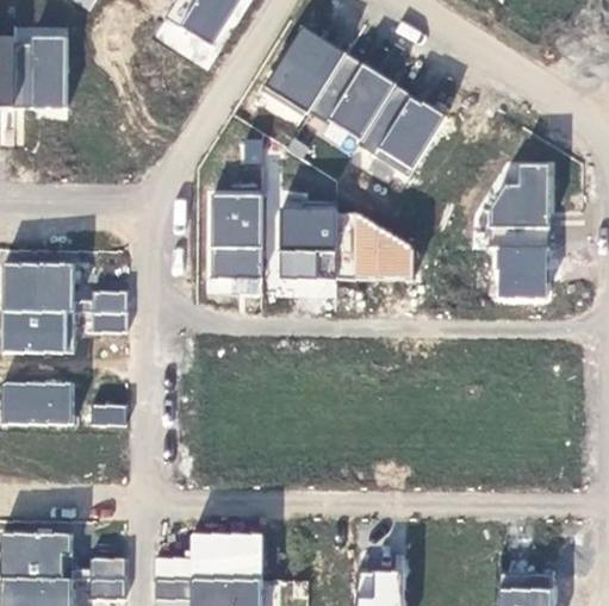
[(174,0),(174,1),(165,17),(212,47),(241,0),(174,0)]
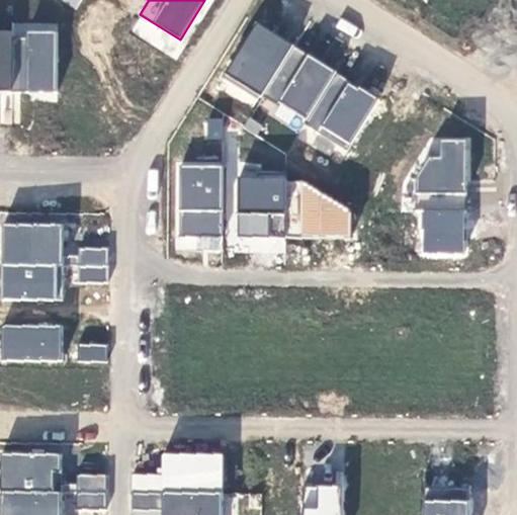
[(225,73),(261,96),(262,95),(293,45),(257,21),(225,73)]
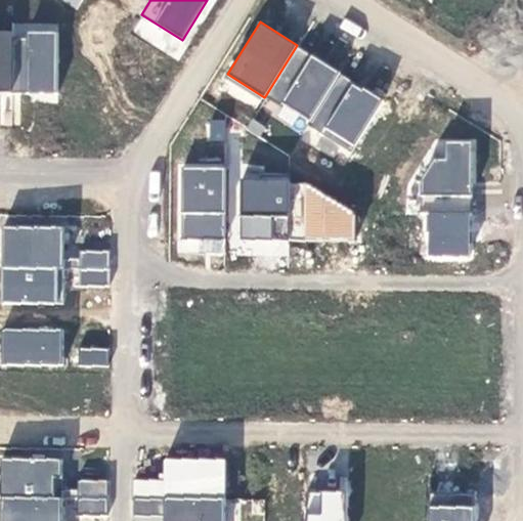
[(0,91),(11,92),(11,36),(11,31),(0,30),(0,91)]
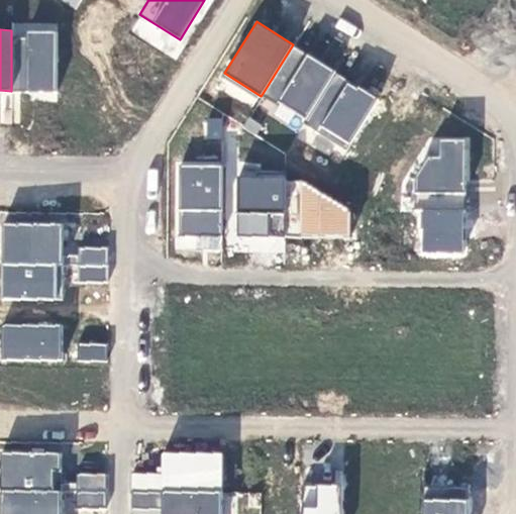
[(11,35),(11,91),(56,92),(57,37),(57,30),(26,30),(26,36),(11,35)]
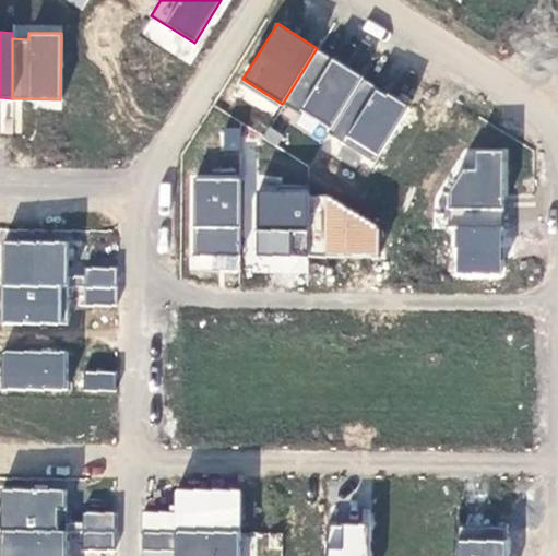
[(61,40),(60,99),(99,101),(101,56),(81,55),(82,40),(61,40)]
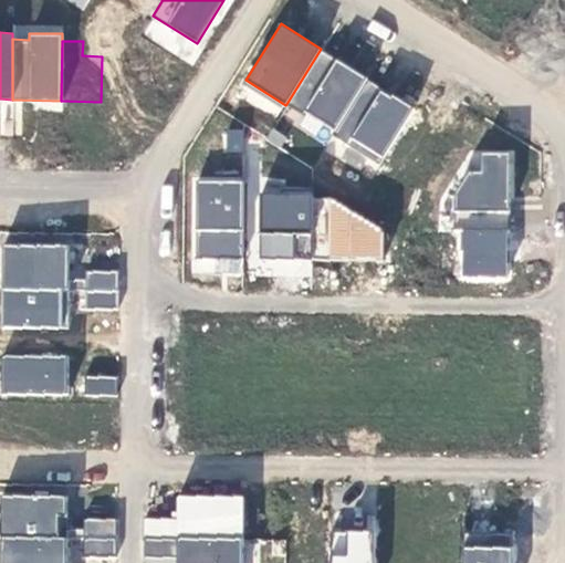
[(321,49),(286,104),(303,115),(305,112),(335,129),(367,77),(347,65),(346,68),(336,62),(337,59),(321,49)]
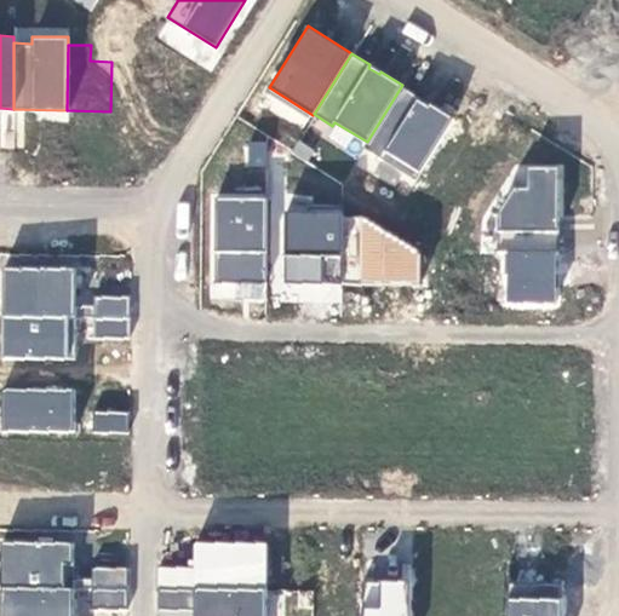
[(367,142),(365,147),(416,179),(422,168),(454,119),(430,102),(428,105),(418,98),(419,96),(402,85),(367,142)]
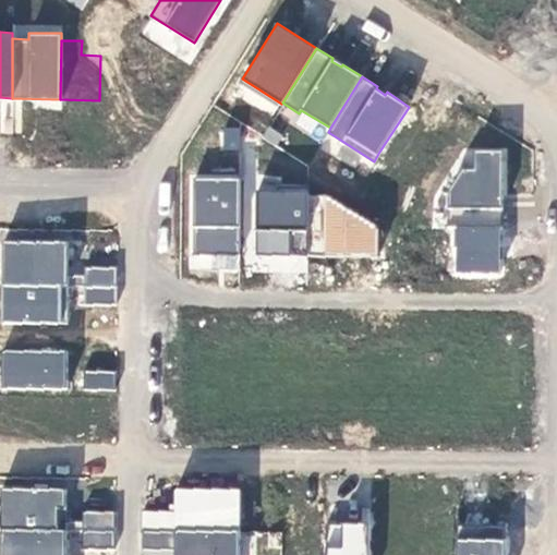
[(443,129),(409,107),(379,152),(414,173),(443,129)]
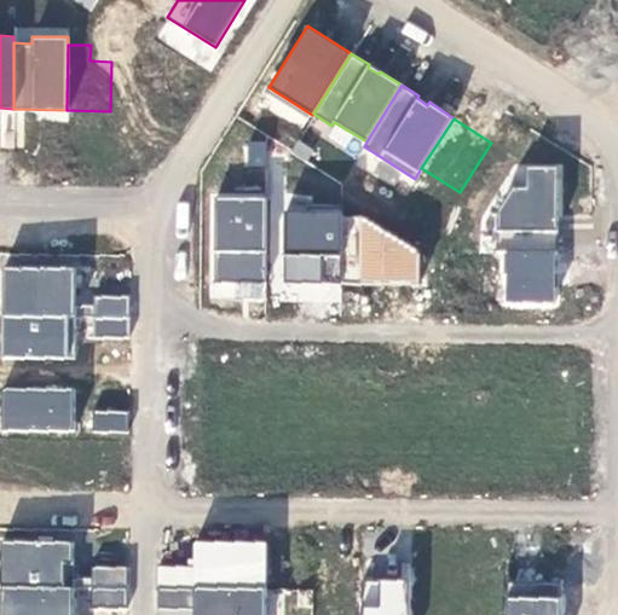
[(244,139),(246,162),(265,162),(264,138),(244,139)]
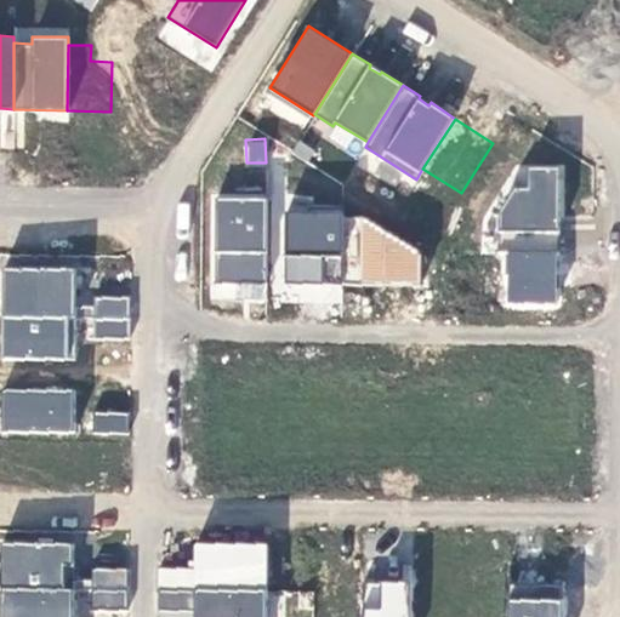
[(499,212),(499,251),(505,251),(556,252),(559,252),(559,167),(528,167),(527,188),(515,188),(499,212)]
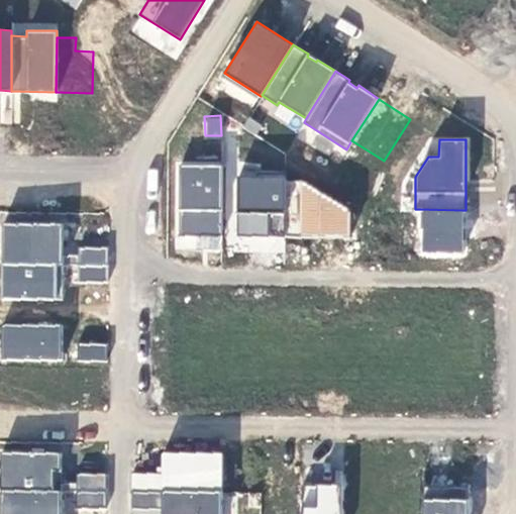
[(179,234),(221,235),(222,165),(179,165),(179,234)]
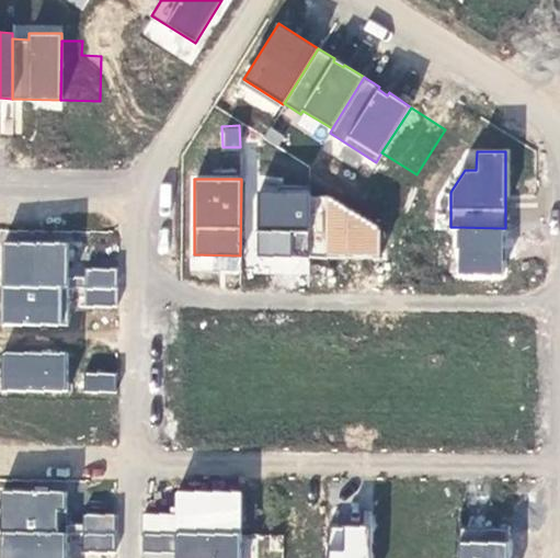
[(292,231),(309,231),(309,195),(309,188),(280,188),(280,192),(258,191),(256,255),(292,255),(292,231)]
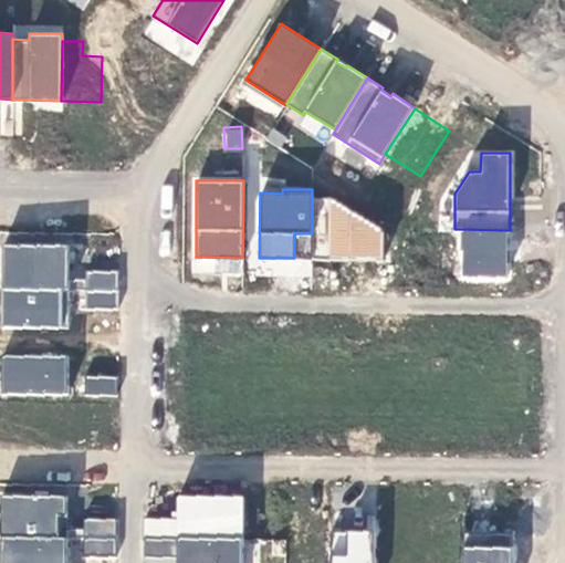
[(312,233),(312,258),(384,259),(384,230),(332,198),(312,197),(312,233)]
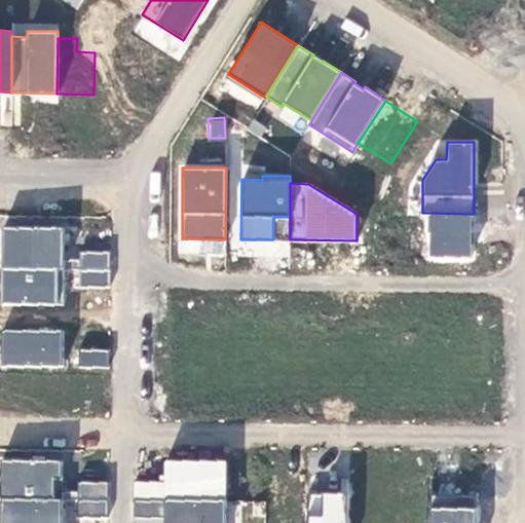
[(471,257),(471,214),(427,213),(427,231),(430,231),(429,257),(471,257)]
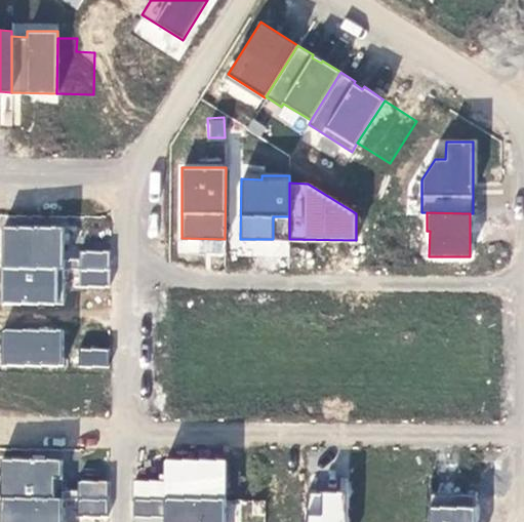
[(273,216),(273,239),(289,239),(289,216),(273,216)]
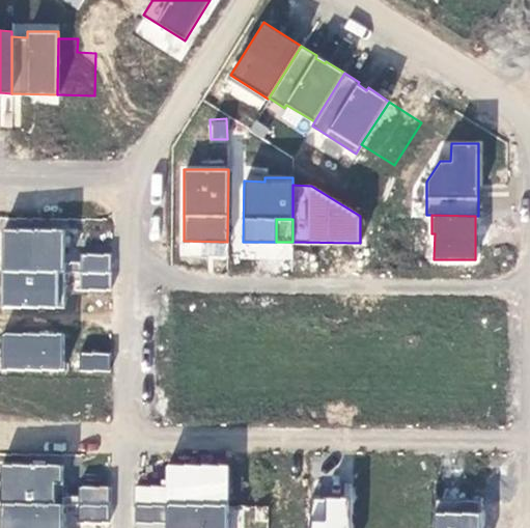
[(2,228),(2,270),(64,270),(80,270),(111,271),(111,252),(80,252),(80,265),(64,265),(64,228),(44,228),(43,233),(34,233),(34,228),(2,228)]
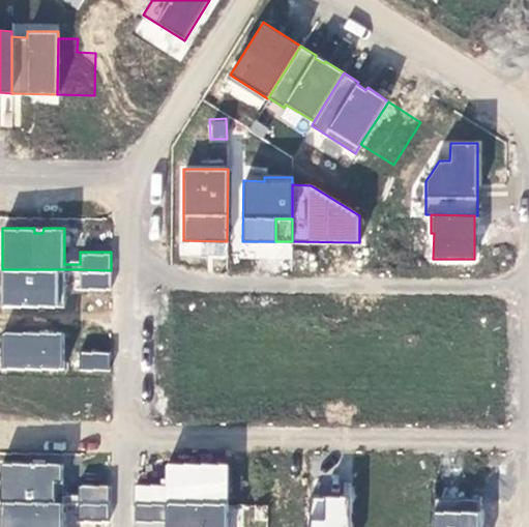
[(63,305),(64,269),(2,269),(1,305),(63,305)]
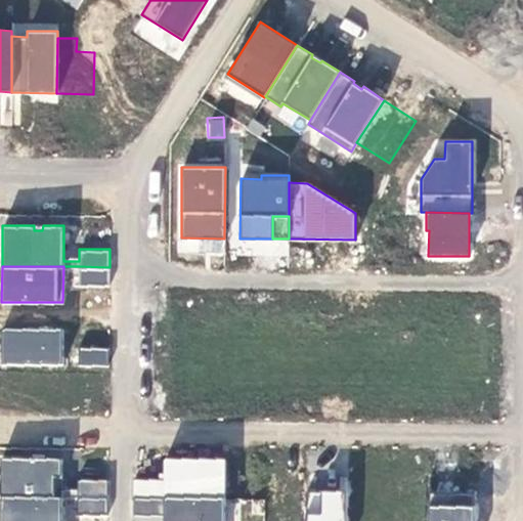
[(73,285),(110,285),(110,267),(79,266),(79,284),(74,284),(73,285)]
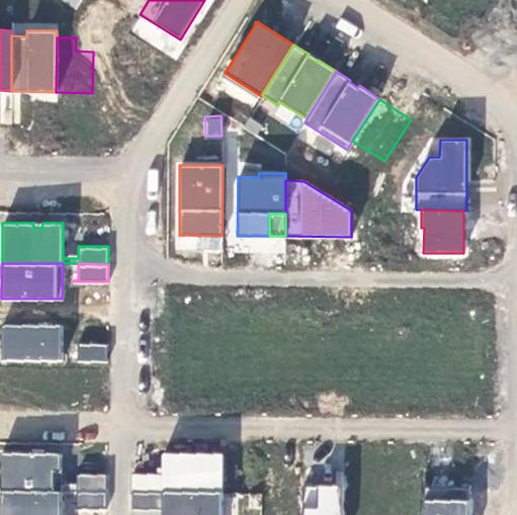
[(214,306),(203,306),(204,325),(216,325),(214,306)]
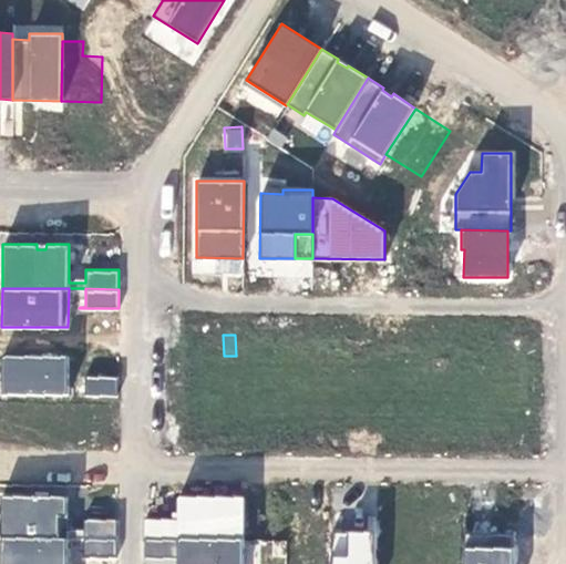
[(336,338),(327,338),(327,355),(336,355),(336,338)]
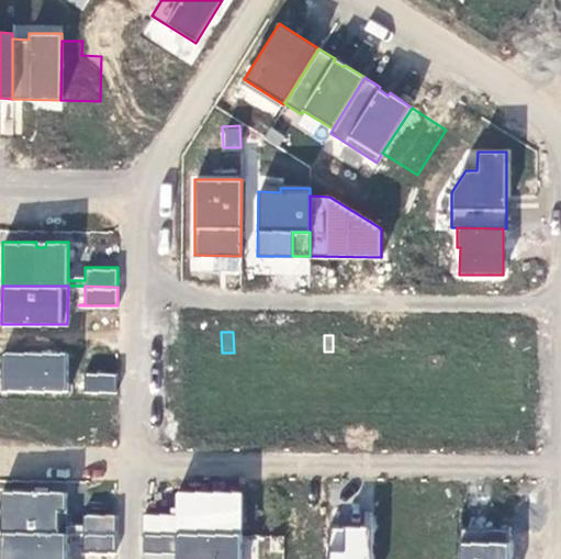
[(283,336),(273,336),(273,355),(283,355),(283,336)]
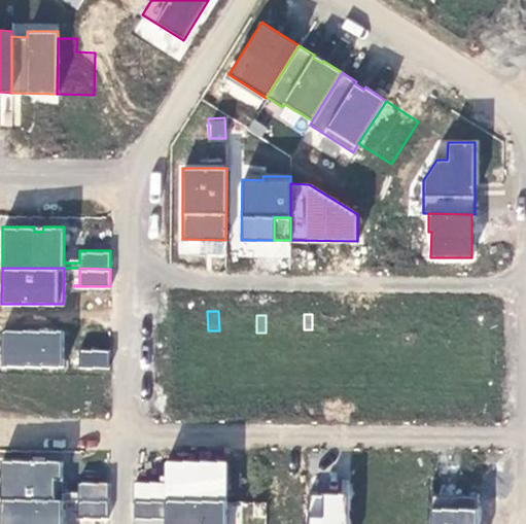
[(1,329),(1,363),(108,367),(109,348),(78,348),(78,357),(63,357),(63,329),(1,329)]
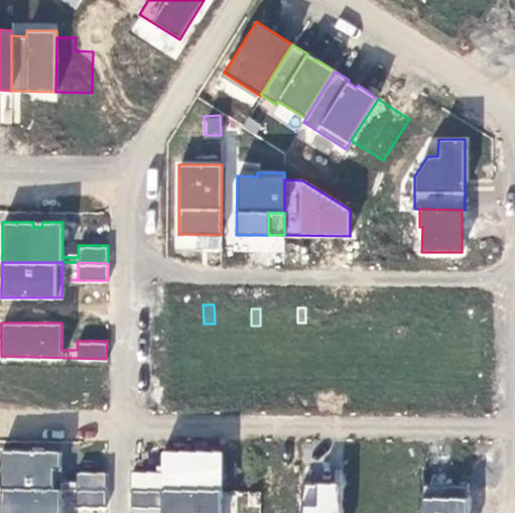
[(106,359),(1,356),(0,390),(60,391),(61,369),(76,370),(76,379),(106,380),(106,359)]
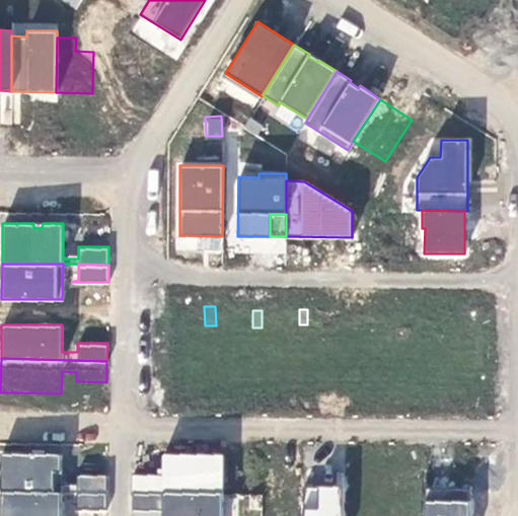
[(131,492),(223,493),(223,451),(163,450),(162,473),(132,473),(131,492)]
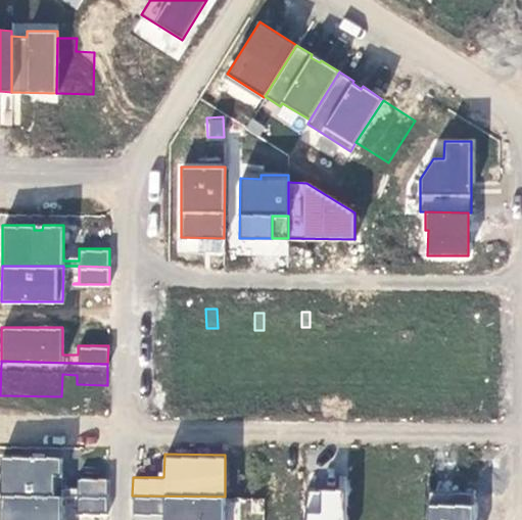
[(0,456),(0,494),(61,494),(77,494),(107,495),(107,477),(77,477),(77,487),(61,487),(61,457),(0,456)]
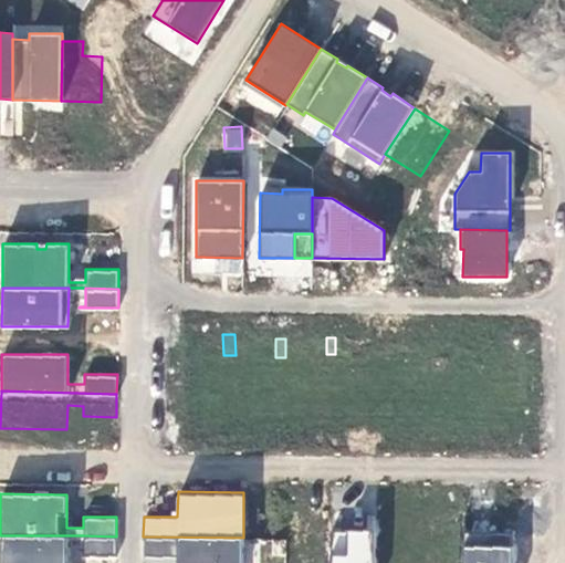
[(462,514),(461,562),(511,562),(512,531),(463,531),(464,514),(462,514)]
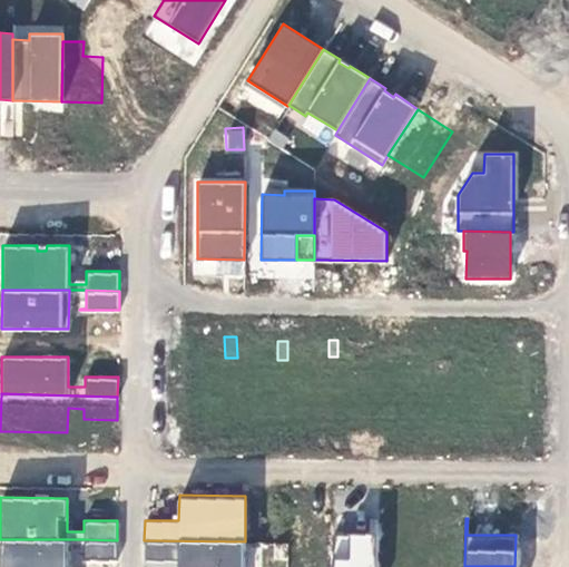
[(332,534),(332,566),(376,566),(376,534),(332,534)]
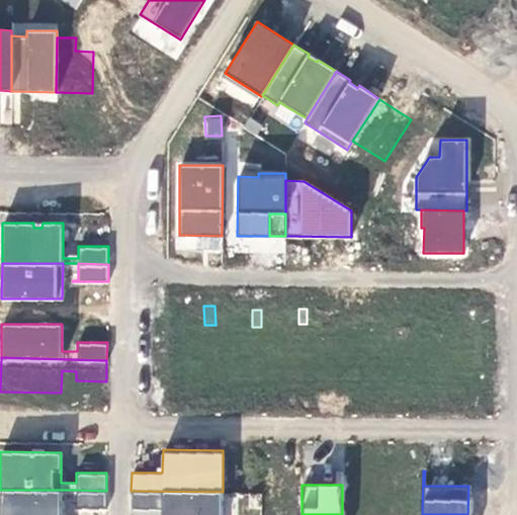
[(381,514),(382,485),(342,485),(342,514),(381,514)]
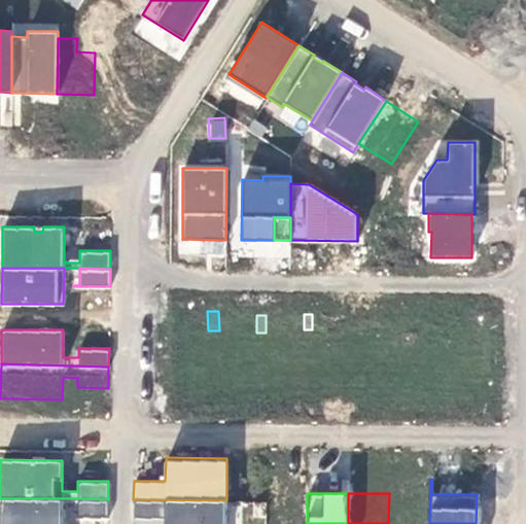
[(61,523),(62,498),(0,498),(0,523),(61,523)]
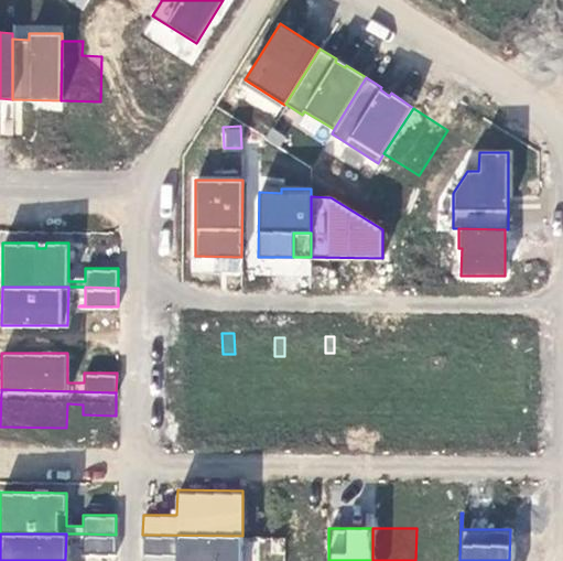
[(83,553),(116,553),(116,535),(83,533),(83,553)]
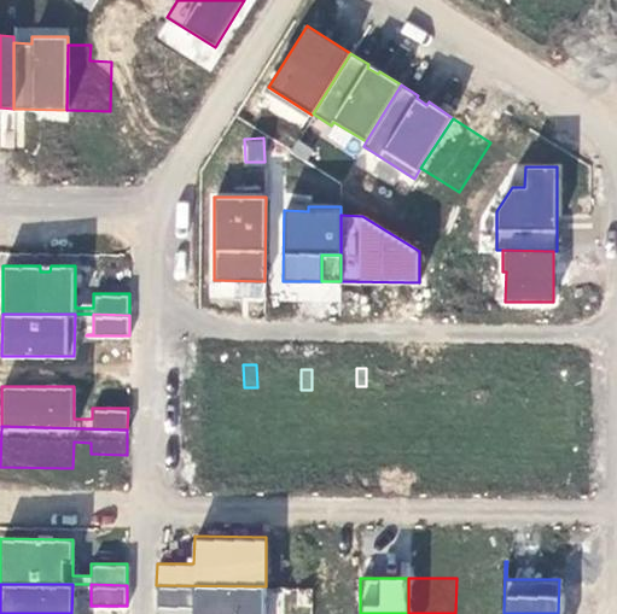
[(156,585),(157,606),(201,607),(199,613),(265,613),(266,586),(156,585)]
